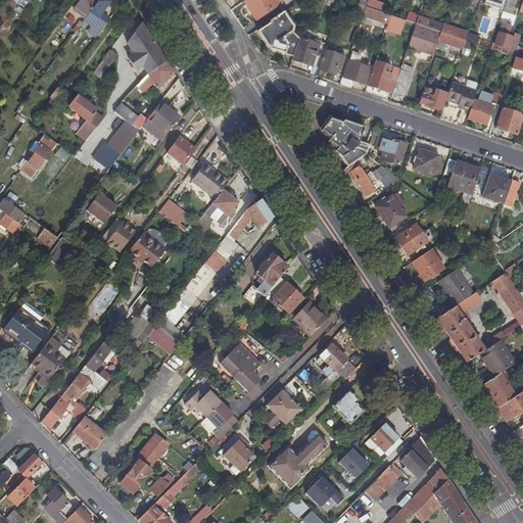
[(6,0),(3,5),(10,10),(17,0),(6,0)]
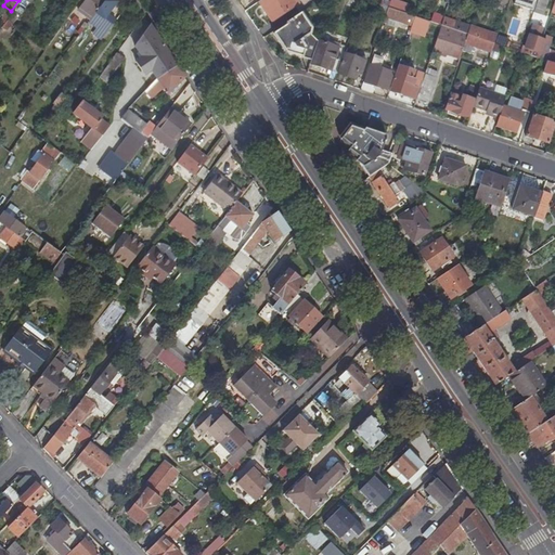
[(88,0),(79,12),(84,15),(87,11),(93,0),(88,0)]
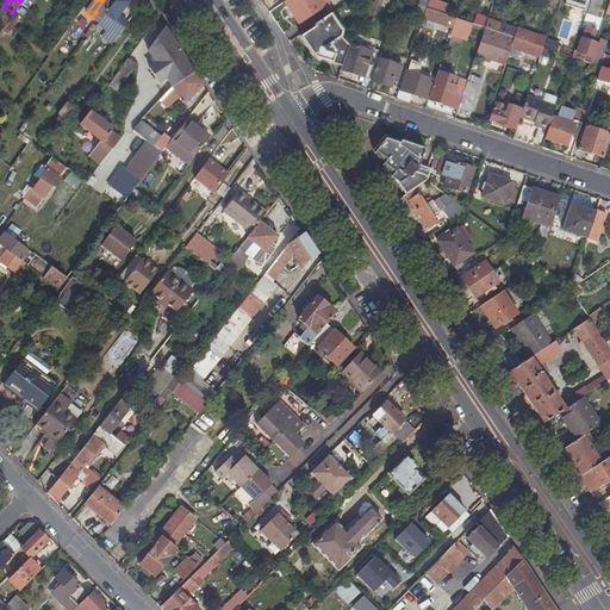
[(117,0),(103,0),(95,12),(92,17),(95,19),(100,23),(106,16),(117,0)]
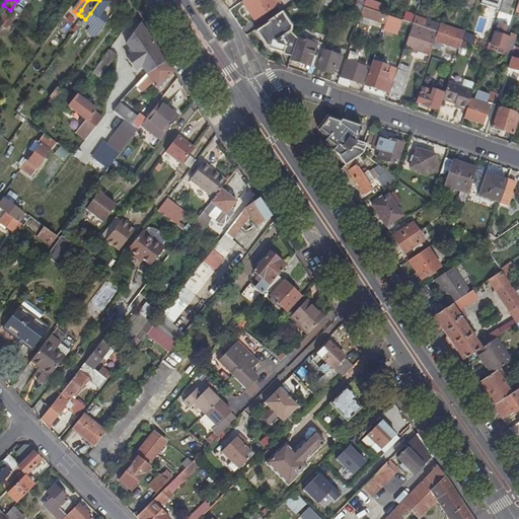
[(104,0),(99,0),(90,13),(93,15),(98,19),(88,33),(94,39),(108,20),(101,14),(109,3),(104,0)]
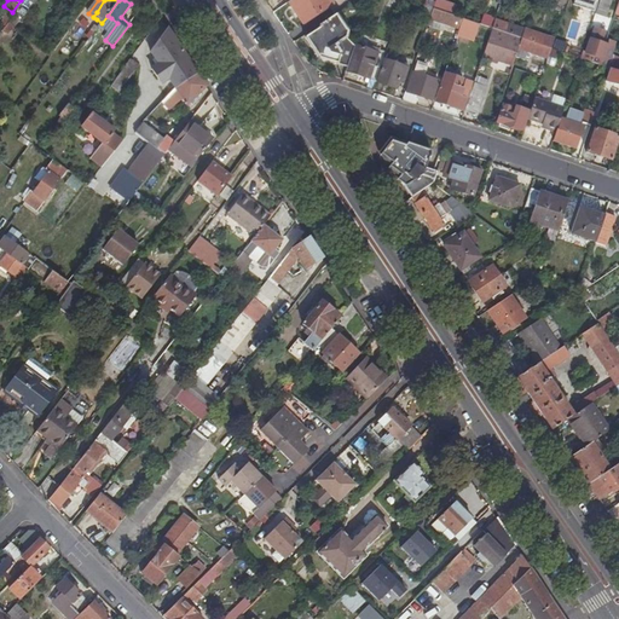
[(323,0),(290,0),(288,3),(302,25),(329,9),(323,0)]
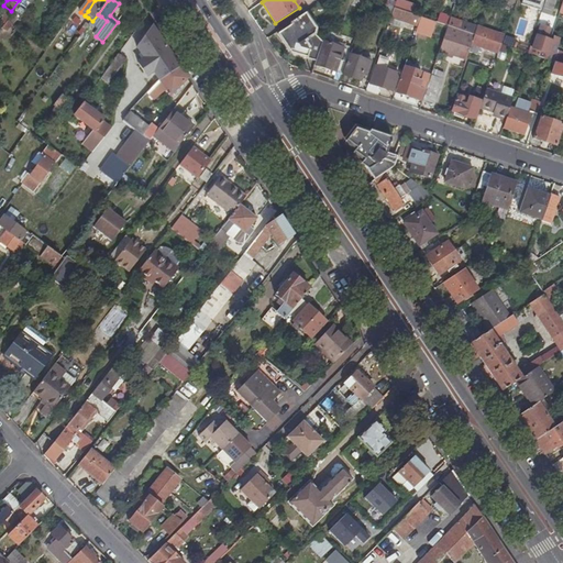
[(365,0),(352,0),(351,6),(362,9),(365,0)]
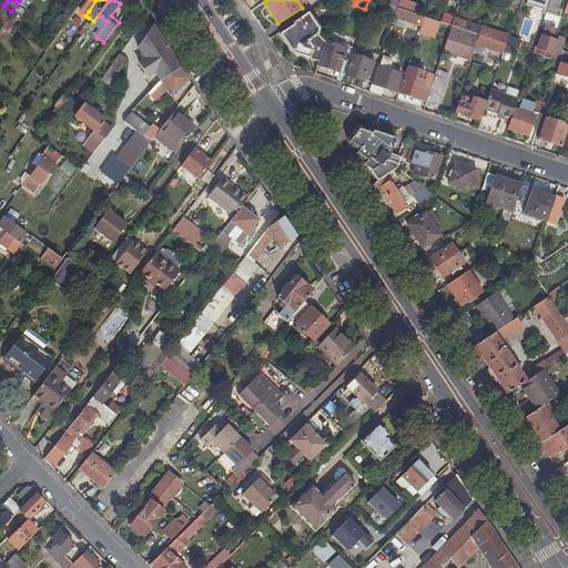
[(508,0),(506,8),(515,10),(518,0),(508,0)]
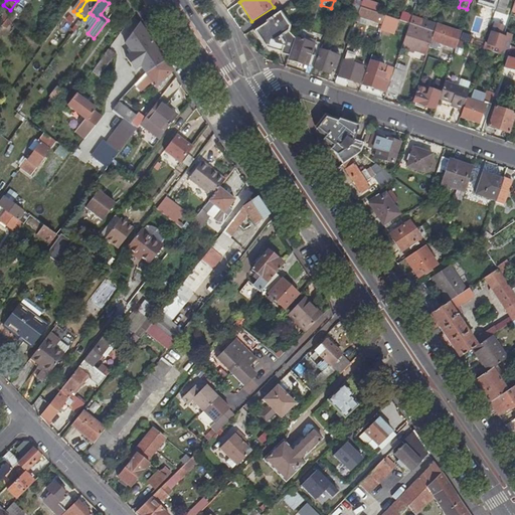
[(497,0),(494,11),(502,14),(506,0),(497,0)]
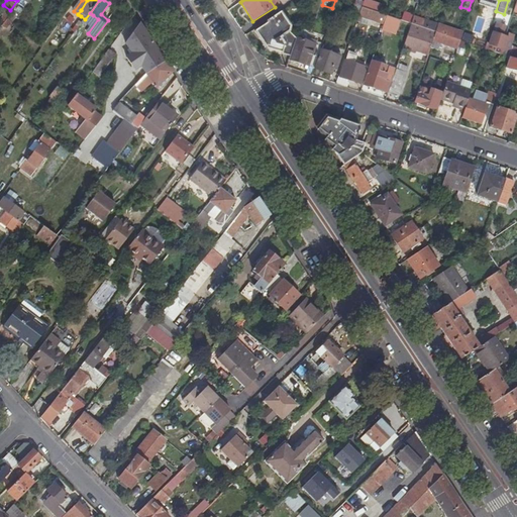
[(359,7),(352,5),(350,11),(357,13),(359,7)]
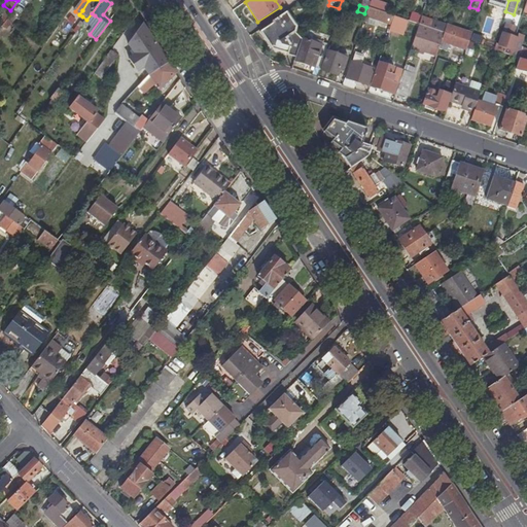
[(4,6),(0,12),(0,13),(6,19),(11,12),(4,6)]
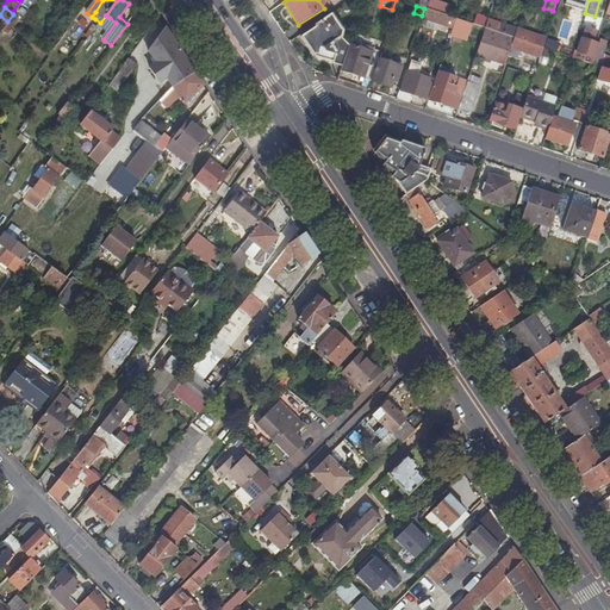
[(454,18),(425,8),(423,16),(419,25),(423,27),(425,20),(452,29),(454,18)]
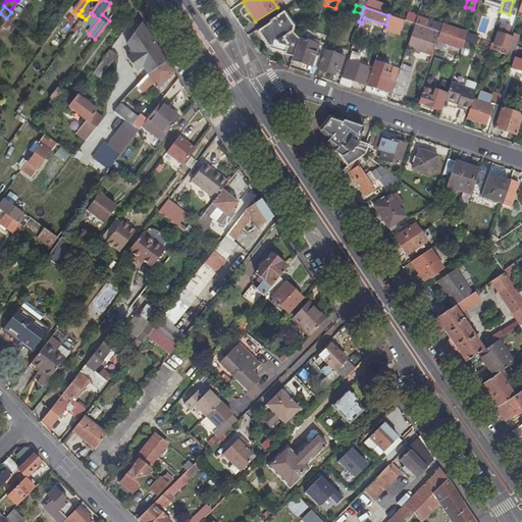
[(282,11),(269,21),(270,22),(256,32),(267,48),(292,57),(298,39),(293,33),(293,27),(282,11)]
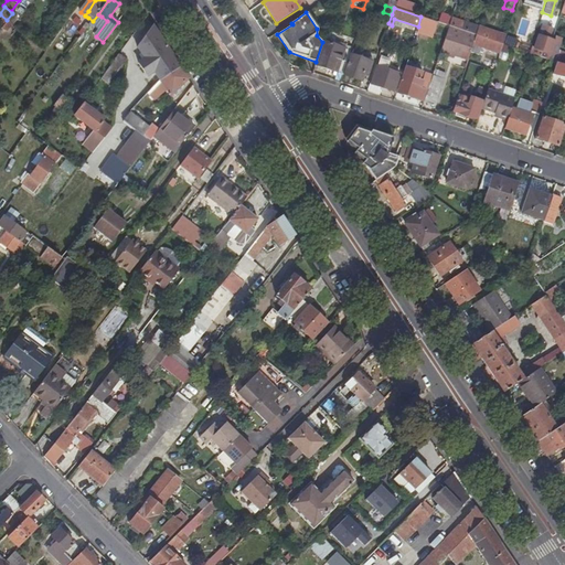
[(8,22),(12,25),(18,18),(13,14),(8,22)]
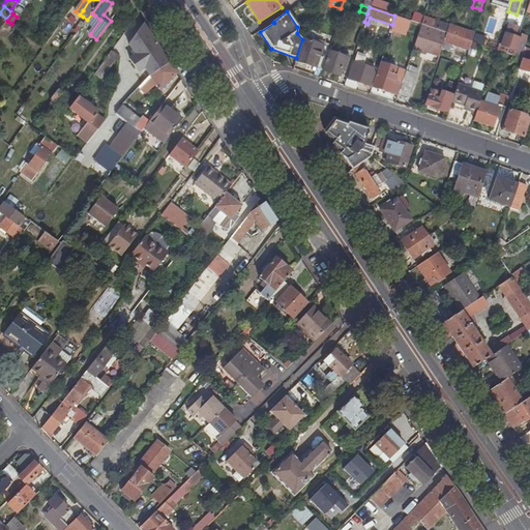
[(92,13),(87,20),(77,34),(83,38),(88,33),(90,34),(100,20),(95,16),(92,13)]
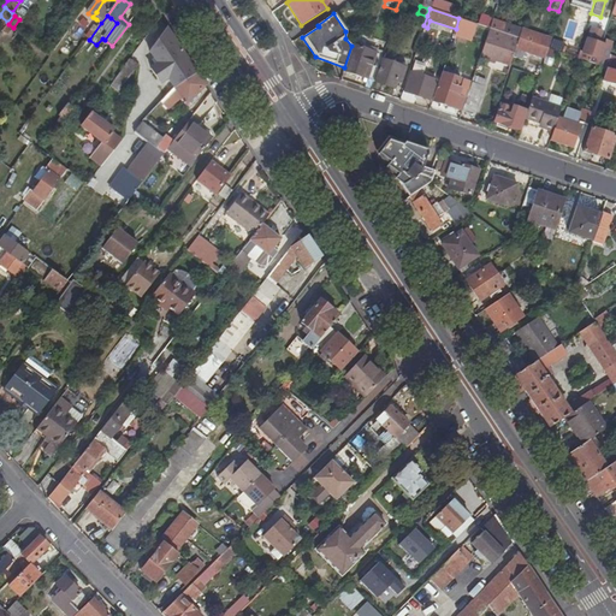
[(458,18),(456,29),(473,35),(475,24),(458,18)]
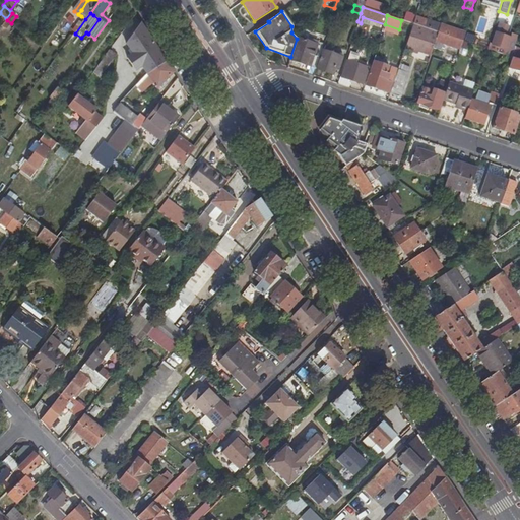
[(436,33),(439,24),(414,16),(412,24),(436,33)]
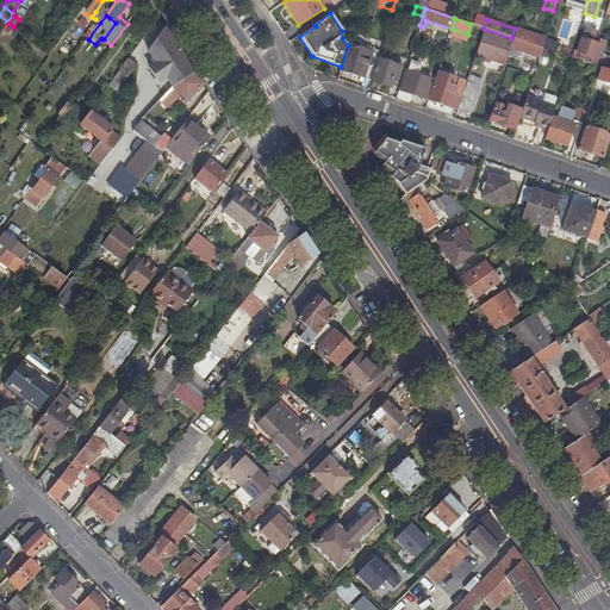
[(8,24),(2,30),(8,35),(13,27),(8,24)]
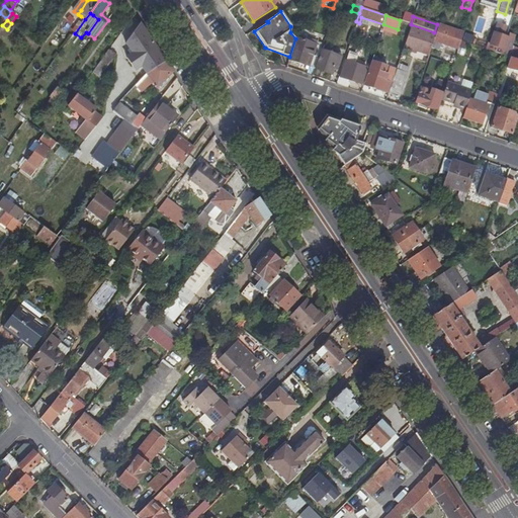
[(166,63),(141,24),(126,44),(143,68),(147,74),(148,75),(166,63)]
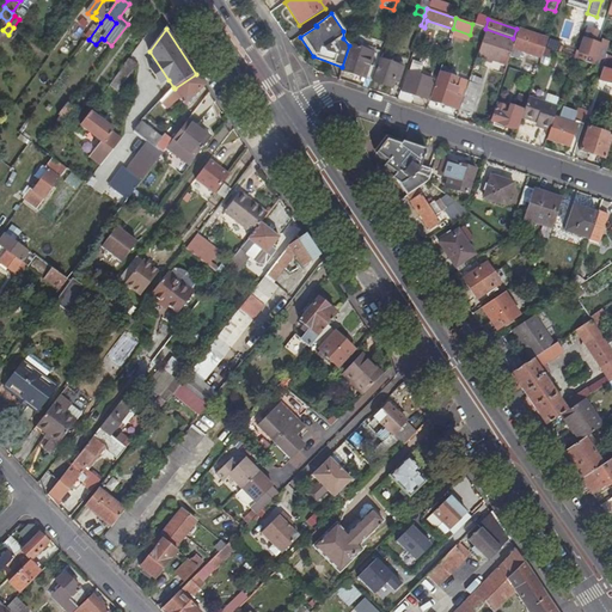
[(513,38),(485,29),(476,55),(497,62),(500,55),(507,57),(510,49),(513,38)]
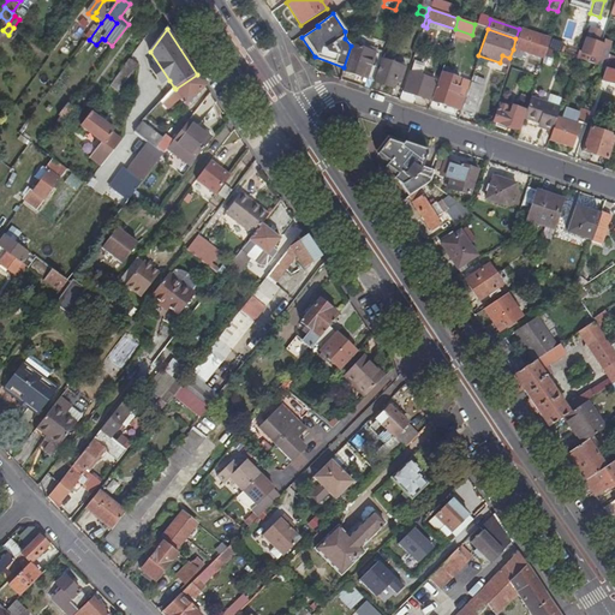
[(519,29),(515,39),(545,48),(549,39),(519,29)]
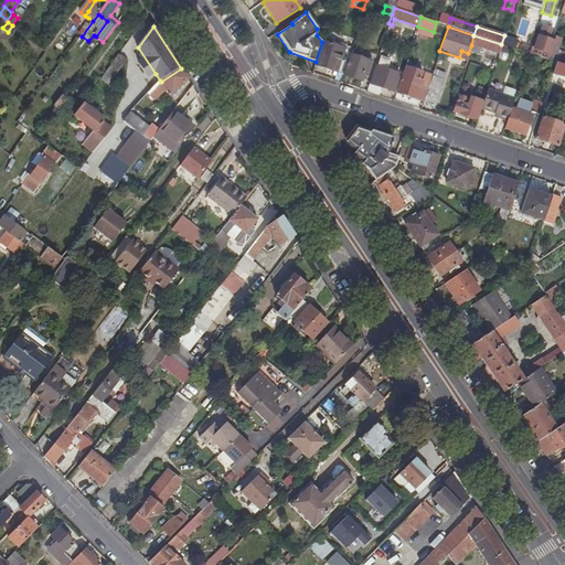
[(501,44),(473,35),(471,45),(498,53),(501,44)]
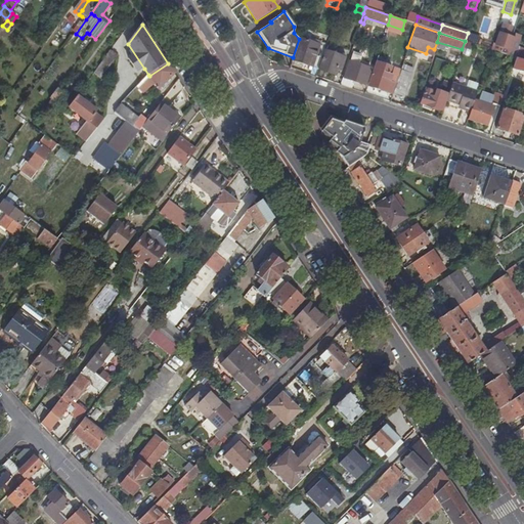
[(497,34),(491,50),(514,58),(519,46),(514,44),(516,40),(507,37),(497,34)]
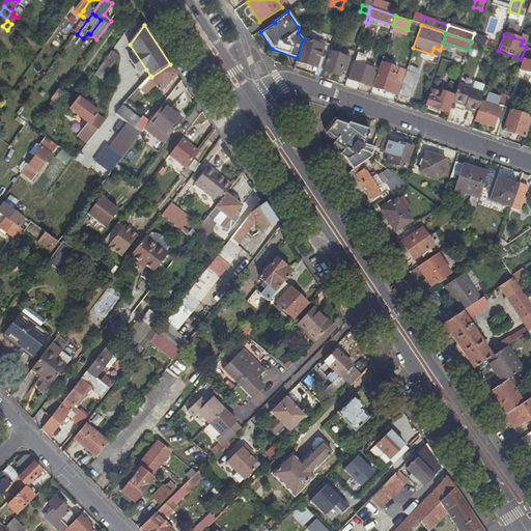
[(297,58),(296,62),(320,71),(327,52),(328,48),(303,39),(297,58)]
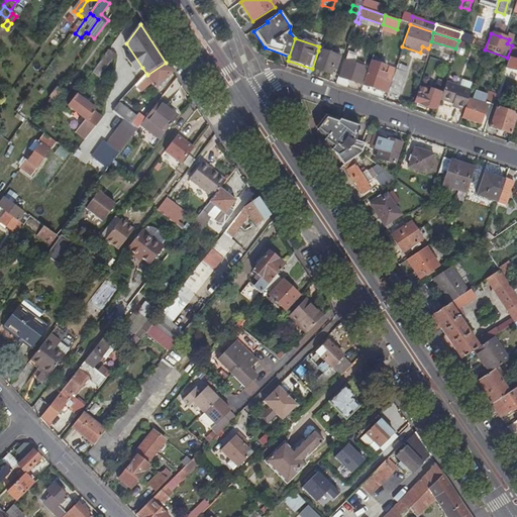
[(516,46),(512,45),(507,58),(516,60),(516,46)]
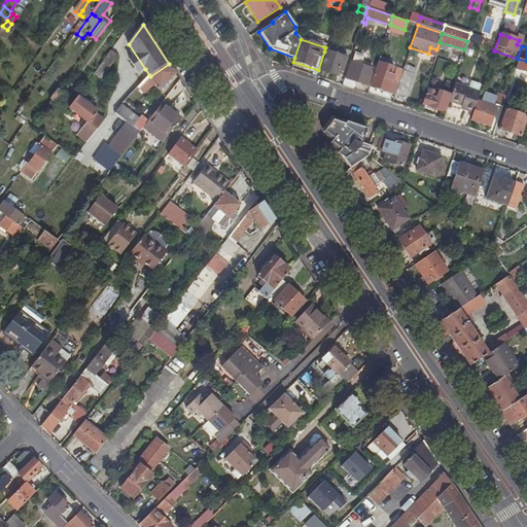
[(118,57),(111,50),(104,60),(105,60),(96,74),(102,78),(118,57)]
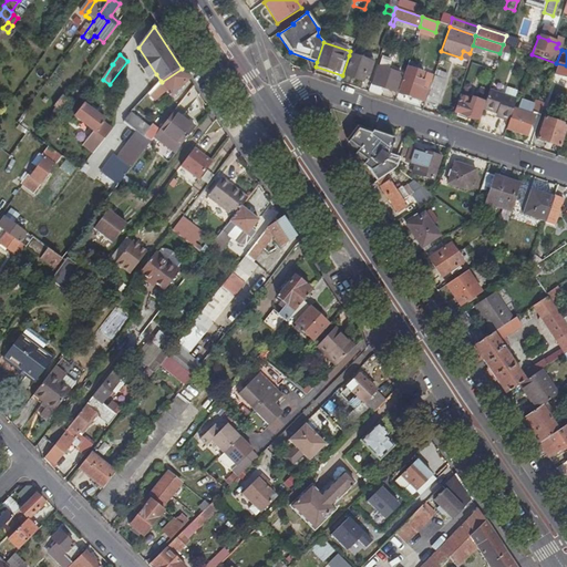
[(371,63),(349,55),(342,75),(361,81),(364,74),(368,74),(371,63)]
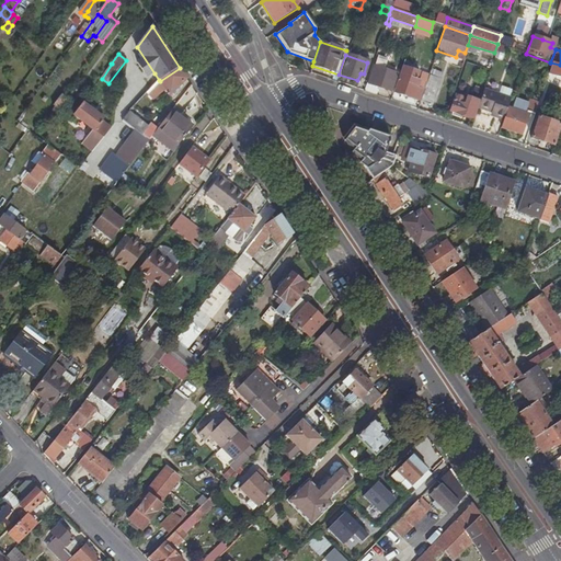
[(374,66),(366,82),(389,91),(395,73),(382,69),(385,63),(382,61),(384,58),(377,56),(374,66)]
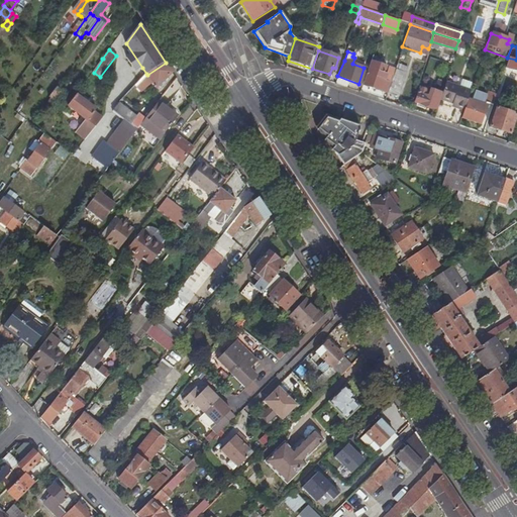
[(516,60),(507,58),(504,68),(516,72),(516,60)]
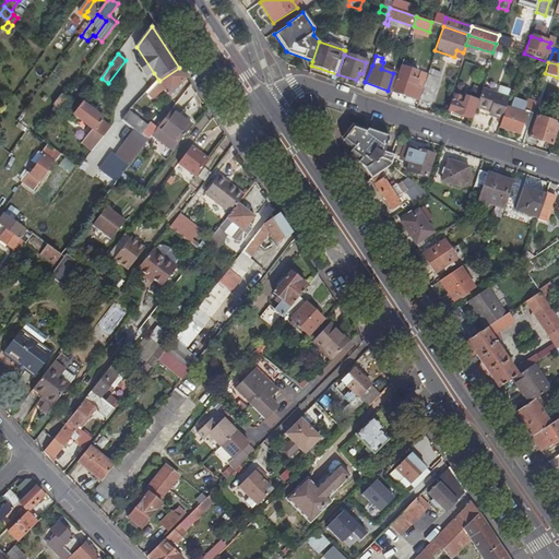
[(187,79),(179,68),(159,81),(165,90),(169,96),(171,94),(174,96),(181,90),(178,87),(187,79)]
